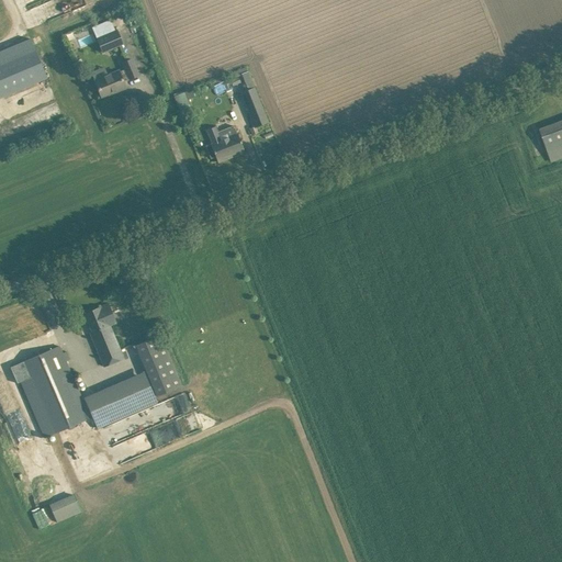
[(96,37),(102,54),(123,44),(116,29),(112,31),(111,26),(94,33),(97,37),(96,37)]
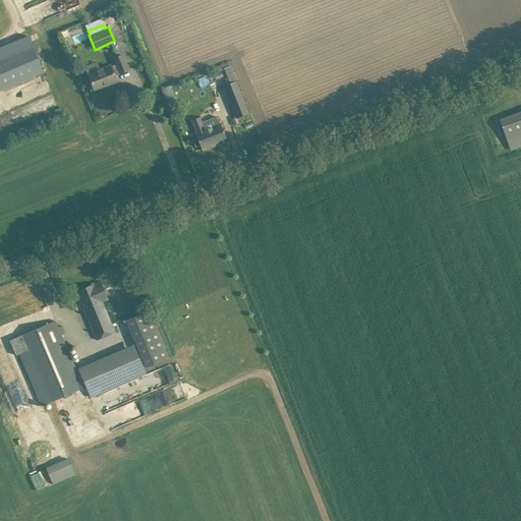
[(0,47),(0,91),(44,72),(32,44),(27,35),(0,47)]
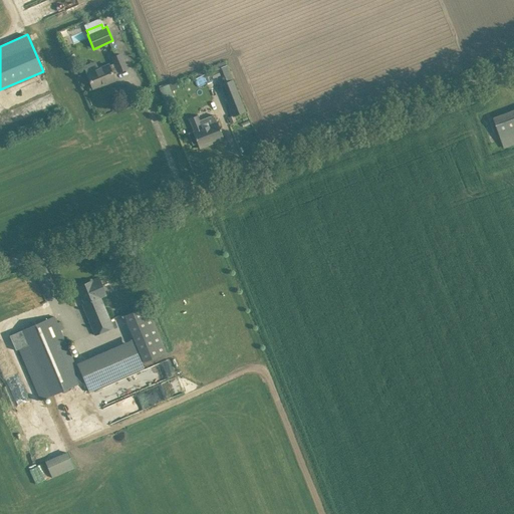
[(83,65),(86,74),(93,89),(114,80),(112,74),(118,72),(126,69),(120,54),(112,57),(114,63),(108,65),(99,69),(95,60),(83,65)]
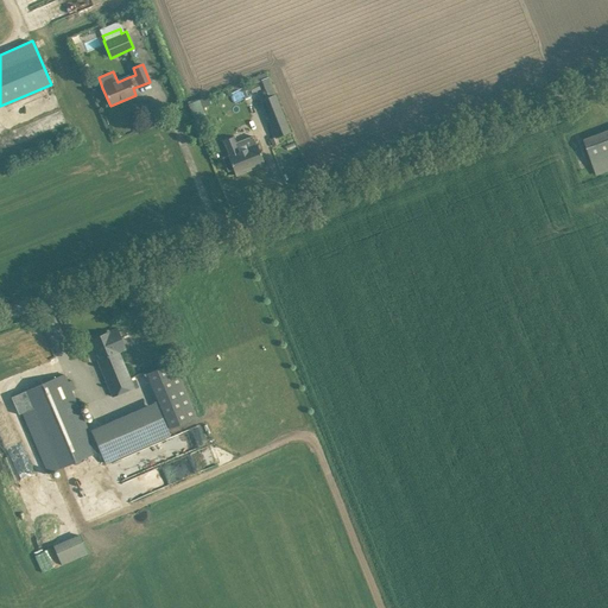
[(253,78),(254,81),(254,82),(261,80),(267,96),(273,94),(267,77),(266,78),(264,74),(253,78)]
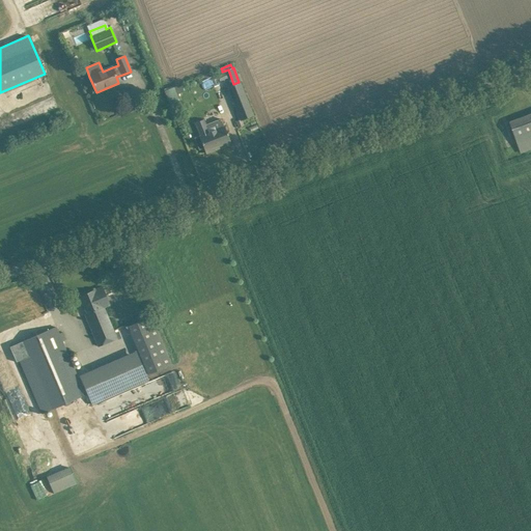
[(253,115),(249,106),(240,83),(228,87),(241,119),(235,121),(239,128),(244,124),(242,120),(253,115)]
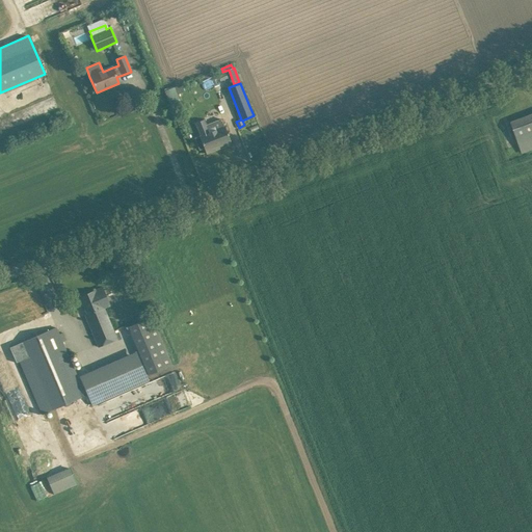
[(168,90),(174,103),(181,101),(176,87),(168,90)]
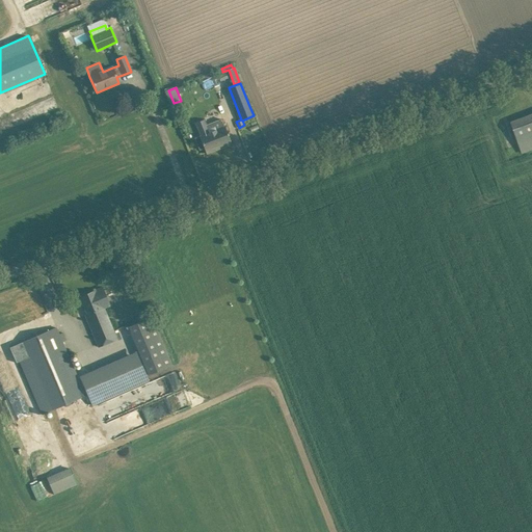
[(531,114),(510,124),(513,133),(521,153),(531,149),(531,114)]
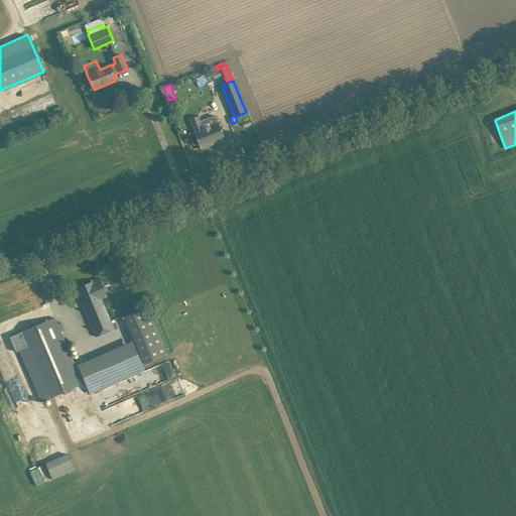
[(3,113),(0,114),(0,130),(8,128),(3,113)]
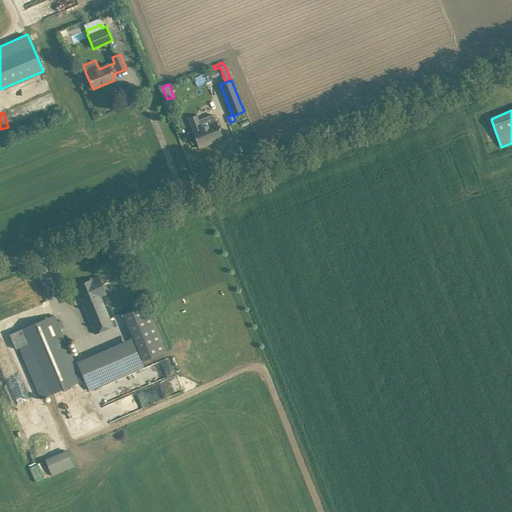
[(194,141),(196,140),(199,148),(207,145),(206,143),(219,138),(214,123),(217,122),(213,112),(204,116),(208,125),(201,128),(198,121),(197,121),(195,115),(188,118),(191,124),(194,131),(193,131),(193,133),(191,134),(194,141)]
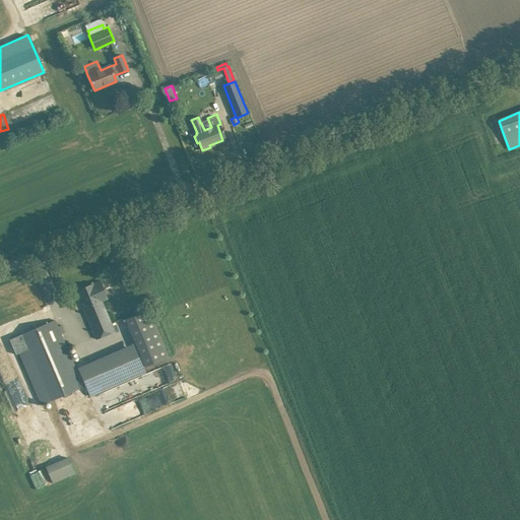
[(102,302),(106,300),(99,282),(76,291),(79,299),(81,298),(85,307),(83,308),(96,339),(115,331),(104,306),(102,302)]
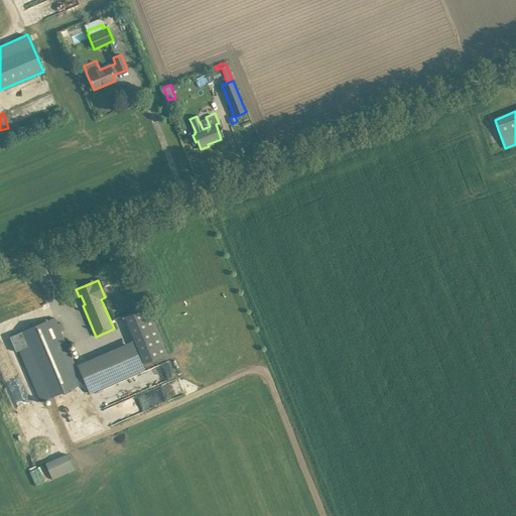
[(140,303),(122,310),(144,364),(167,354),(147,307),(143,309),(140,303)]
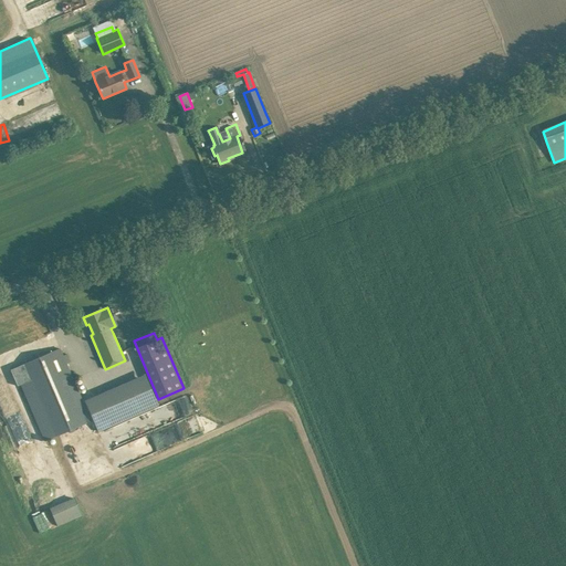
[(18,367),(10,369),(18,386),(24,383),(49,439),(91,421),(64,358),(60,348),(18,367)]
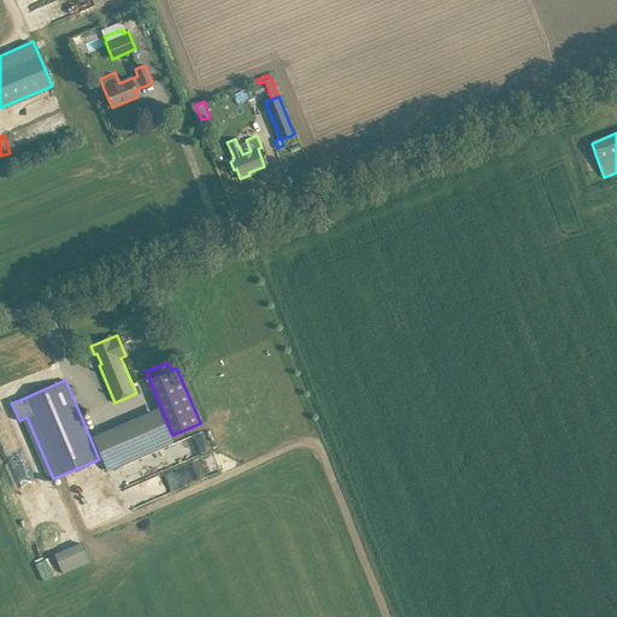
[(106,471),(118,465),(163,446),(171,442),(160,415),(94,444),(106,471)]
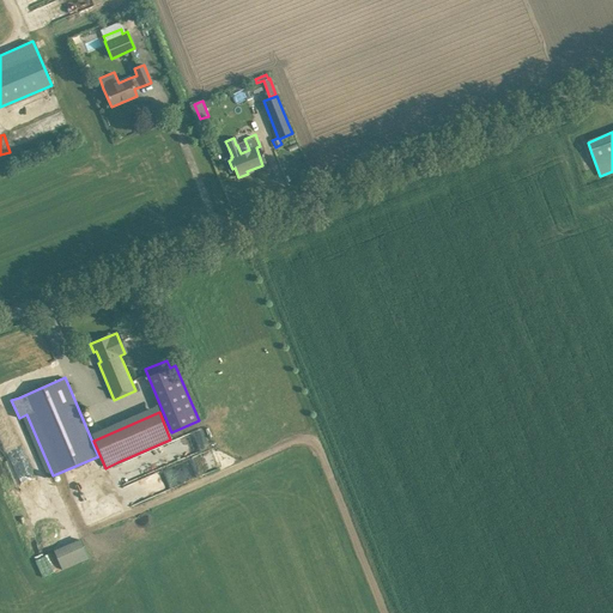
[(80,539),(53,548),(60,569),(87,558),(80,539)]
